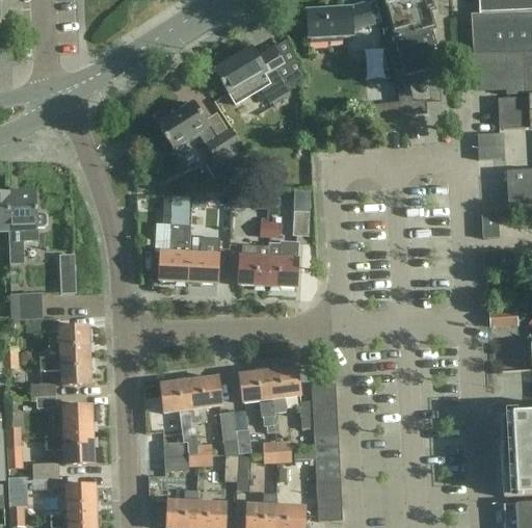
[(397,69),(399,91),(400,114),(428,111),(427,99),(414,100),(407,74),(439,64),(433,48),(437,46),(432,29),(436,28),(432,10),(436,9),(433,0),(383,0),(403,67),(397,69)]
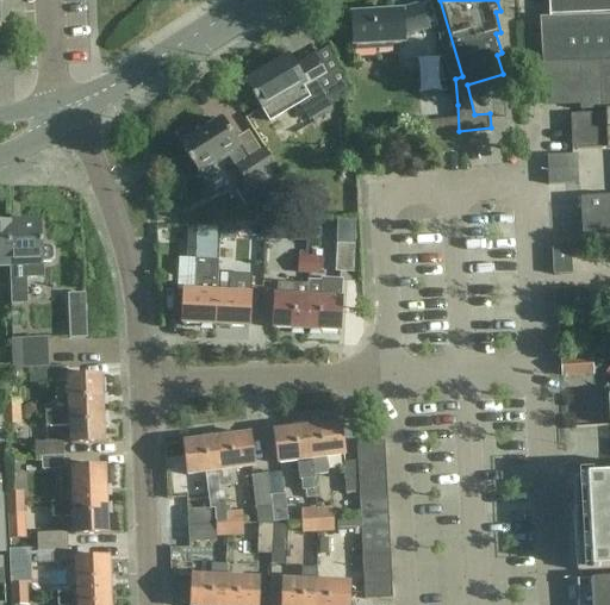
[(548,0),(549,14),(609,12),(609,0),(548,0)]
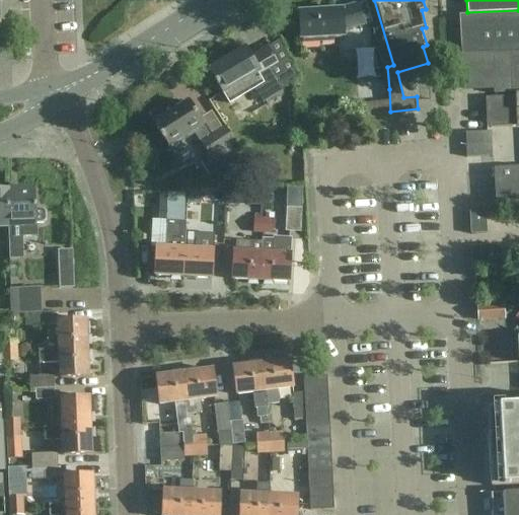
[(342,7),(299,9),(300,37),(345,34),(344,28),(365,22),(359,1),(342,6),(342,7)]
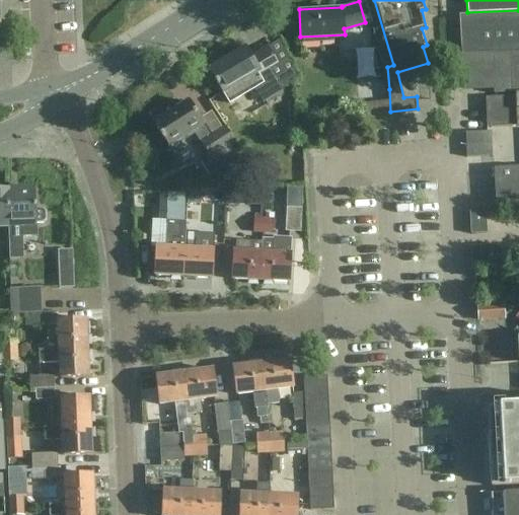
[(484,49),(518,46),(518,10),(467,12),(459,12),(460,50),(484,49)]
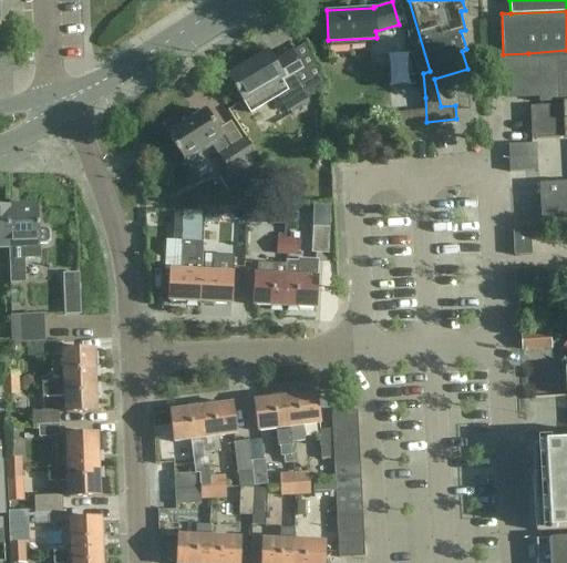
[(300,80),(309,74),(294,48),(275,59),(269,50),(229,74),(236,86),(235,86),(237,92),(239,91),(250,110),(279,93),(287,108),(309,94),(300,80)]
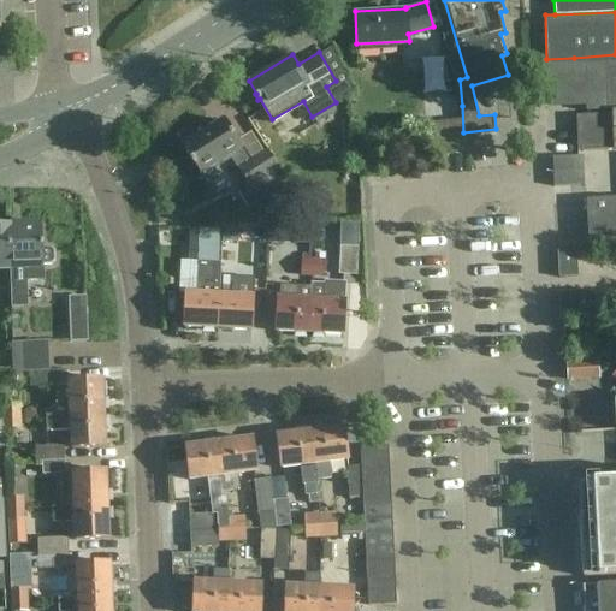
[(606,106),(611,106),(611,108),(615,107),(615,54),(574,58),(546,59),(549,105),(585,104),(585,108),(606,107),(606,106)]
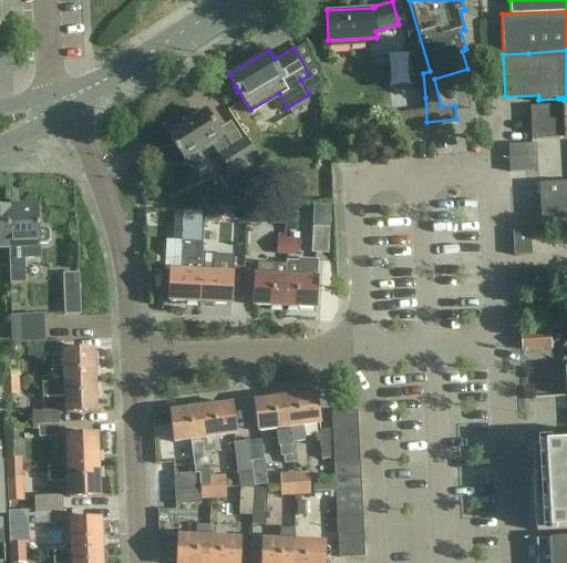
[(563,102),(531,103),(532,136),(566,135),(566,99),(563,100),(563,102)]
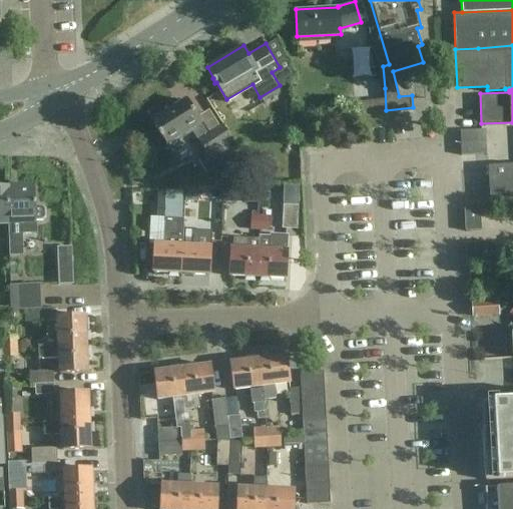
[(388,123),(386,110),(384,97),(358,101),(362,126),(388,123)]
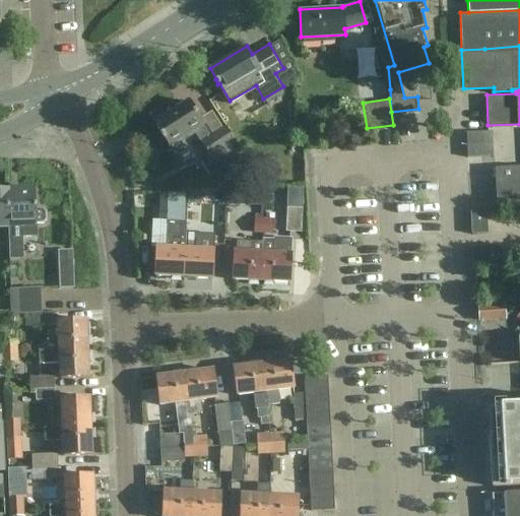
[(196,131),(206,147),(197,152),(210,173),(241,152),(233,140),(236,138),(226,124),(211,134),(203,122),(204,122),(189,100),(169,113),(166,110),(156,116),(157,119),(154,121),(163,133),(160,134),(164,138),(166,137),(170,144),(196,127),(198,130),(196,131)]
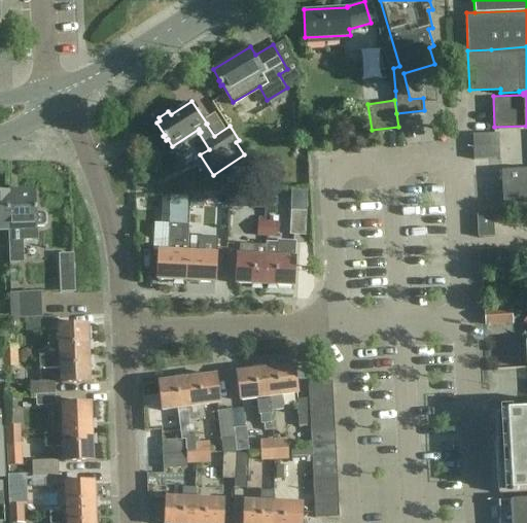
[(472,132),(473,145),(499,143),(498,131),(472,132)]
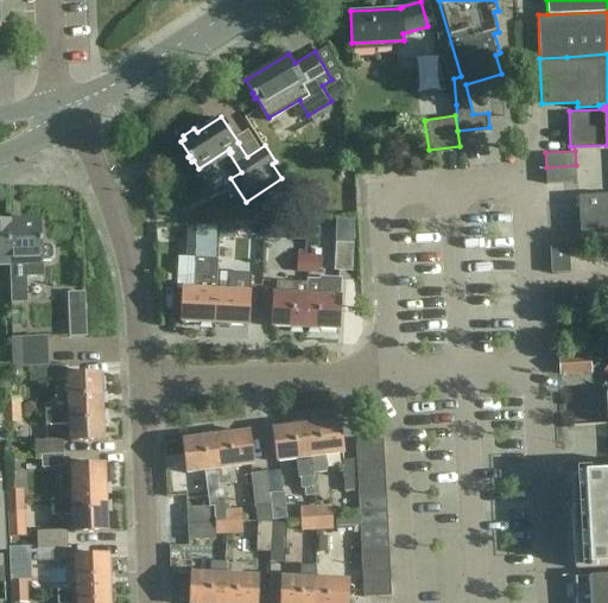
[(546,167),(546,182),(577,179),(576,165),(546,167)]
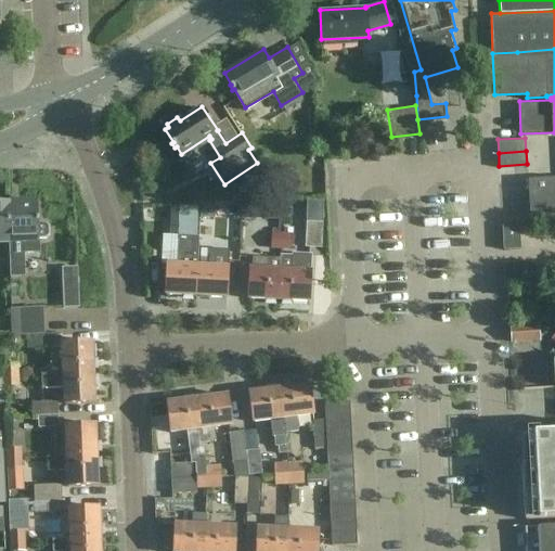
[(554,175),(528,177),(530,212),(554,210),(554,175)]
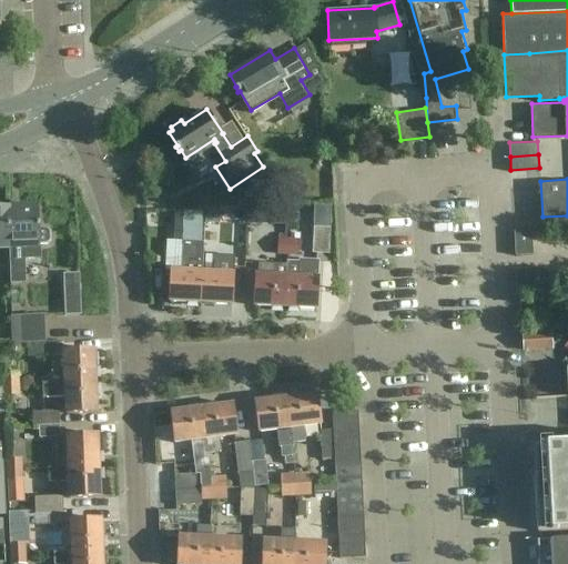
[(332,201),(326,200),(314,200),(314,204),(293,203),(292,222),(331,224),(332,201)]
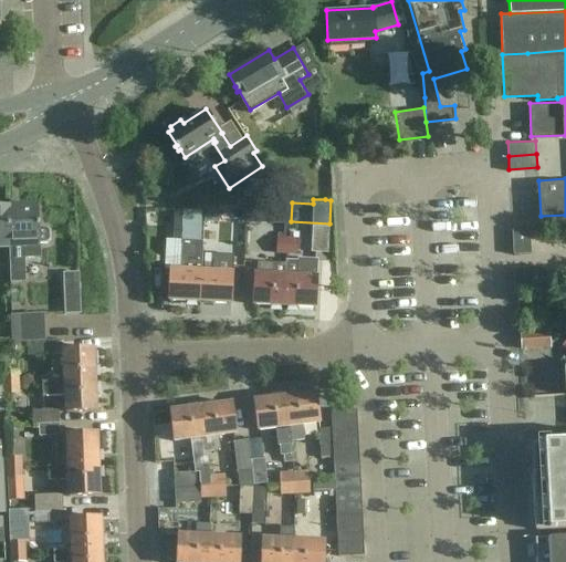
[(39,203),(9,204),(10,243),(9,243),(11,281),(25,281),(24,257),(41,256),(40,240),(48,240),(51,237),(50,228),(46,224),(39,225),(39,203)]
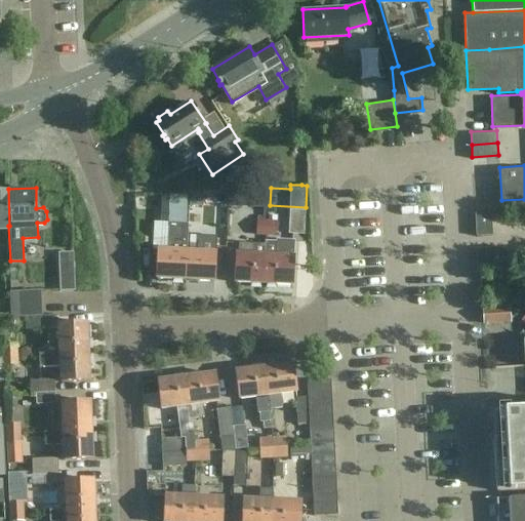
[(9,226),(8,189),(0,189),(0,226),(8,226),(9,226)]
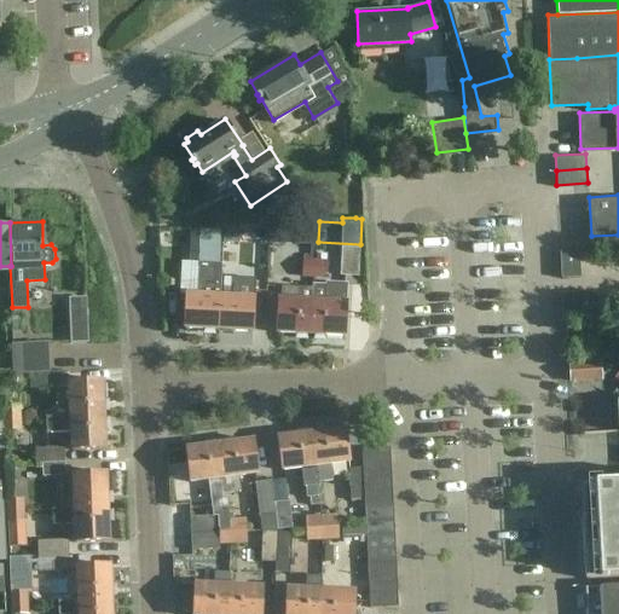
[(237,222),(225,224),(224,238),(236,238),(237,222)]
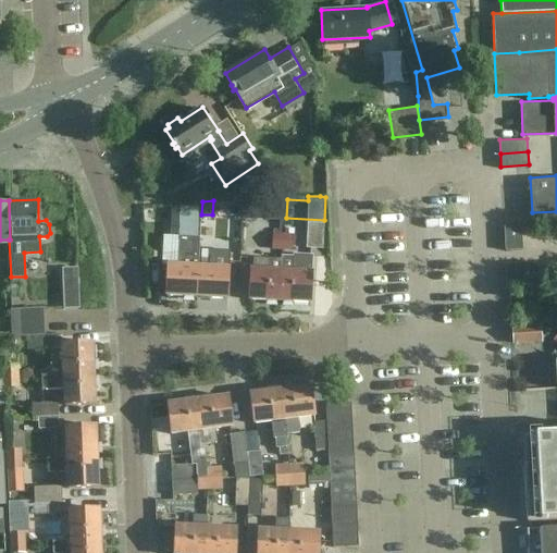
[(199,265),(200,242),(200,228),(212,229),(212,214),(201,214),(202,201),(192,201),(189,228),(190,228),(190,234),(180,234),(178,263),(168,262),(166,293),(197,294),(199,265)]
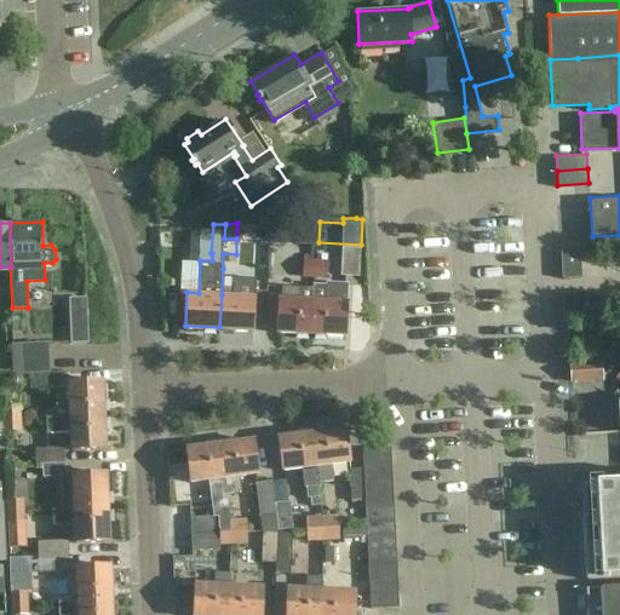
[(342,274),(349,274),(360,274),(361,246),(343,245),(342,274)]
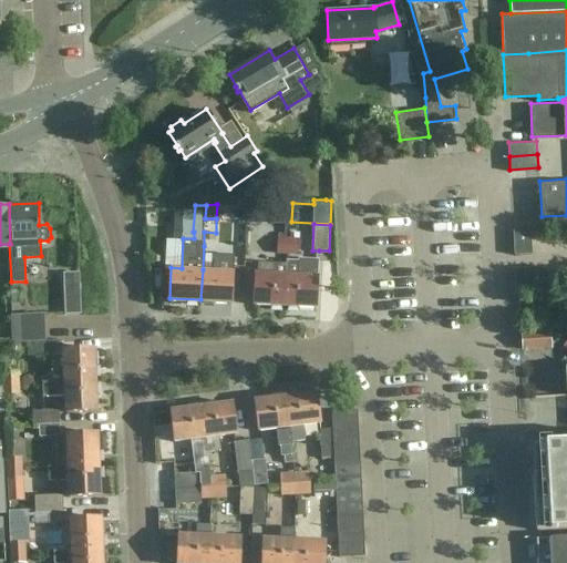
[(527,252),(526,227),(513,228),(514,253),(527,252)]
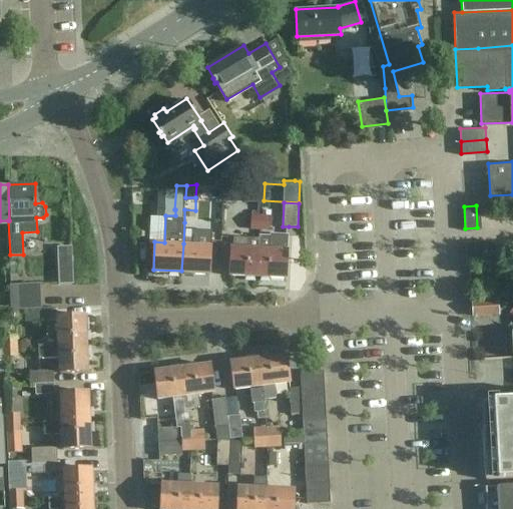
[(195,210),(184,209),(184,222),(193,223),(194,210),(195,210)]
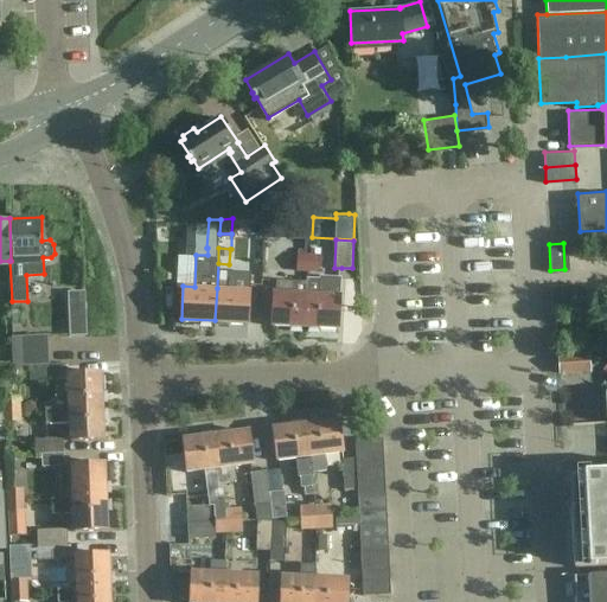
[(308,269),(308,253),(310,248),(299,248),(298,253),(296,268),(308,269)]
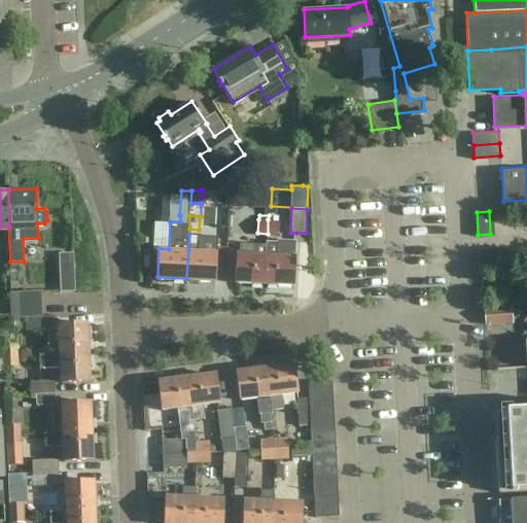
[(268,219),(268,234),(278,234),(278,220),(268,219)]
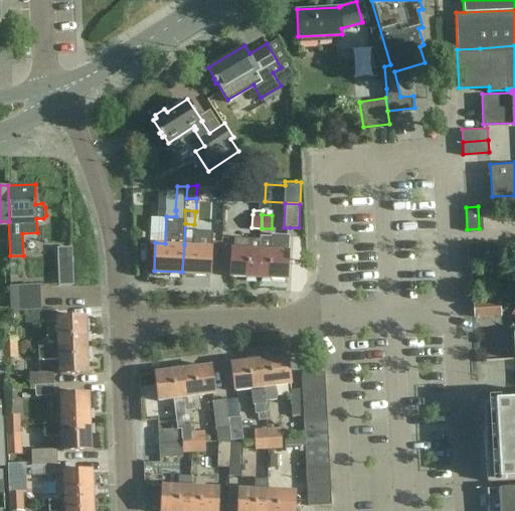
[(193,244),(184,244),(182,272),(211,274),(213,229),(194,228),(193,244)]
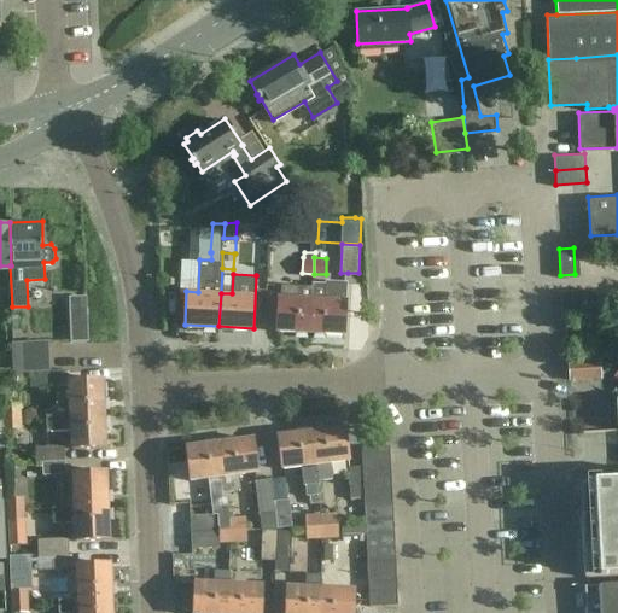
[(313,281),(312,285),(314,285),(312,331),(345,333),(347,299),(345,299),(347,281),(326,280),(326,281),(313,281)]
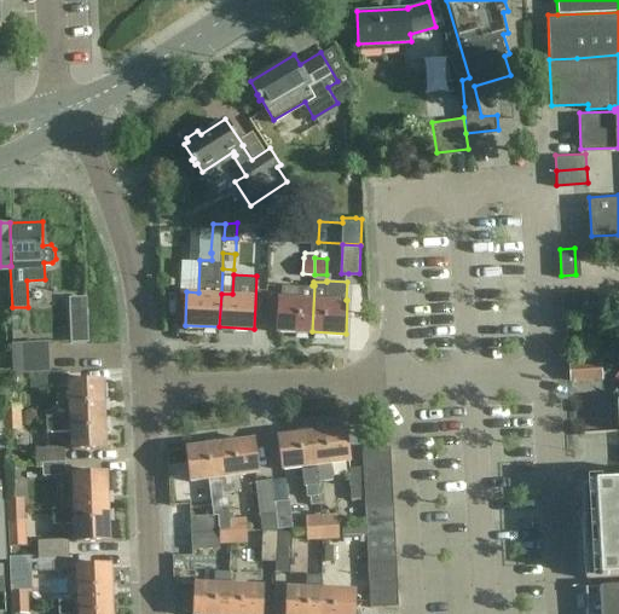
[(282,284),(282,296),(279,296),(277,330),(312,331),(314,285),(312,285),(282,284)]
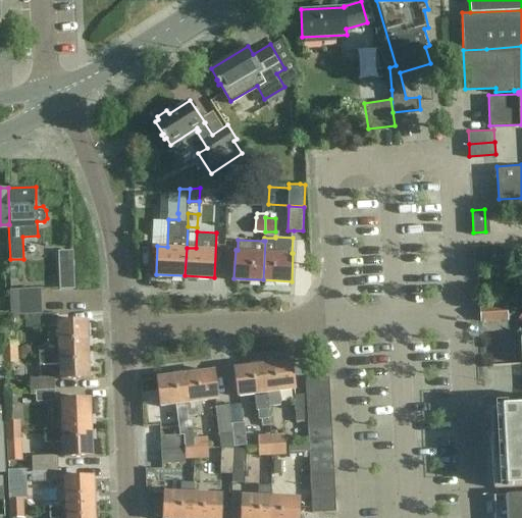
[(74,282),(75,249),(57,249),(56,282),(74,282)]
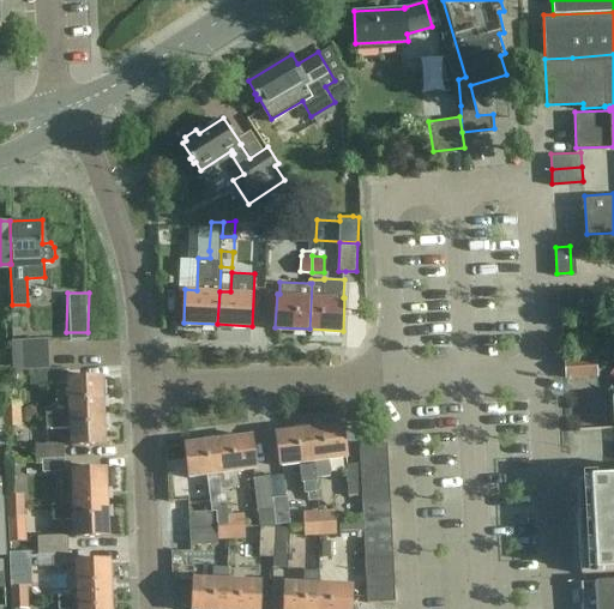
[(13,338),(13,342),(14,367),(47,366),(46,342),(46,337),(13,338)]
